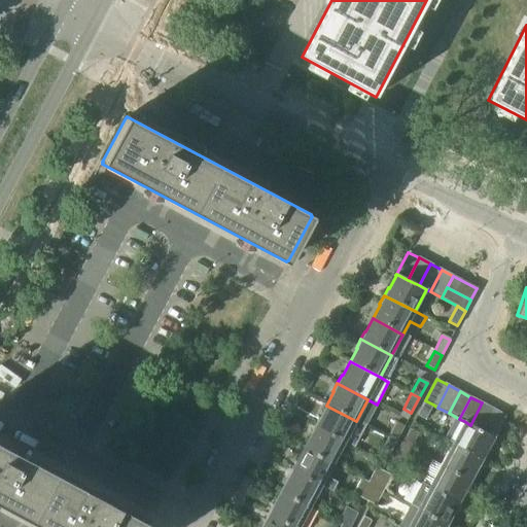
[(417,416),(425,420),(433,405),(425,400),(417,416)]
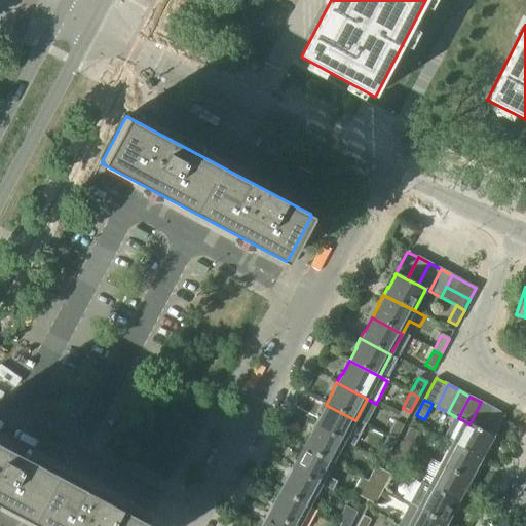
[(481,402),(470,424),(480,429),(492,408),(481,402)]
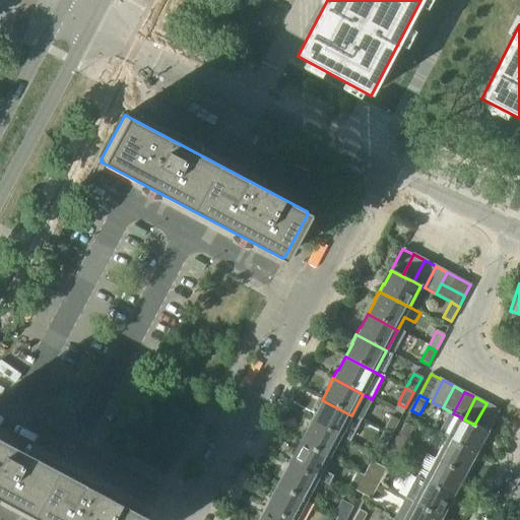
[(314,413),(310,421),(339,438),(348,442),(353,433),(344,429),(351,415),(322,400),(315,413),(314,413)]
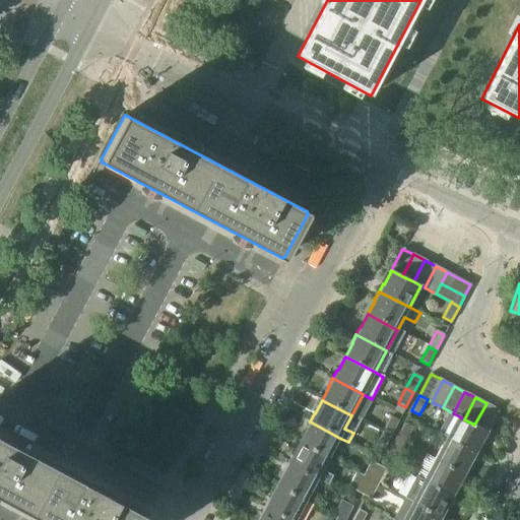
[(474,425),(488,432),(499,410),(486,403),(474,425)]
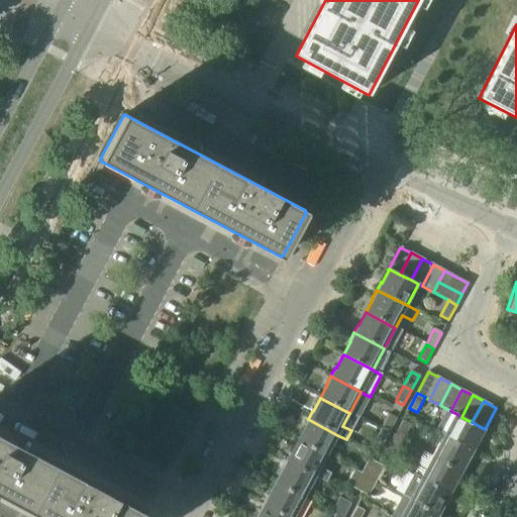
[(455,413),(443,436),(473,452),(478,443),(477,443),(484,430),(485,429),(472,422),(461,417),(455,413)]
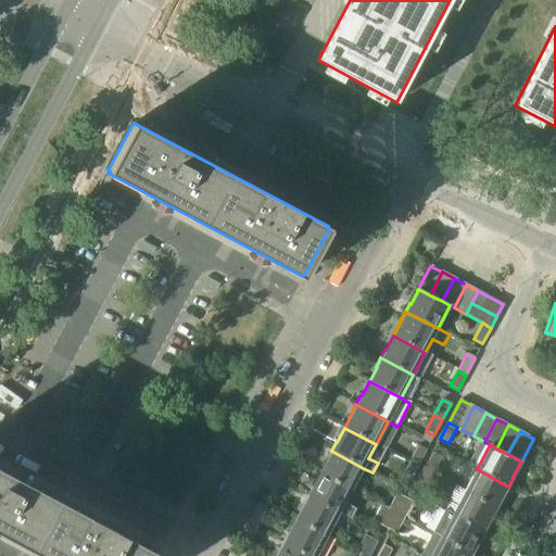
[(417,446),(409,462),(417,466),(426,451),(417,446)]
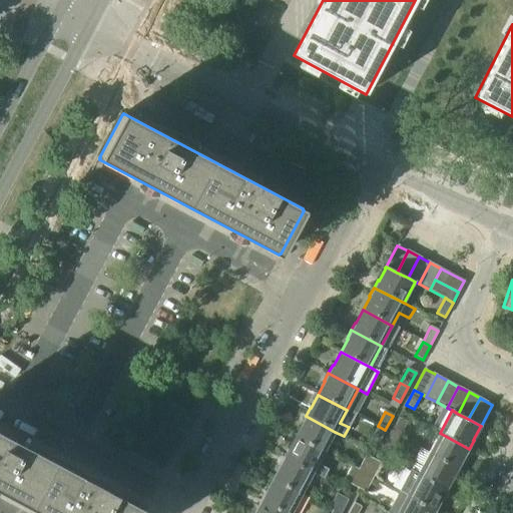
[(303,424),(296,437),(324,453),(335,432),(306,416),(302,423),(303,424)]
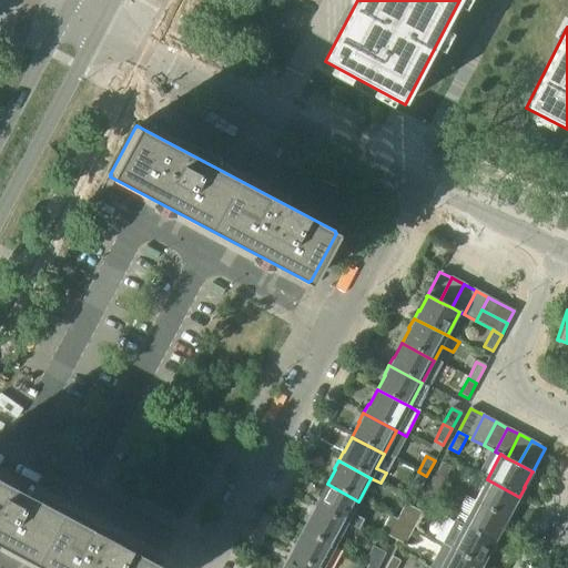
[(440,463),(432,479),(440,484),(449,467),(440,463)]
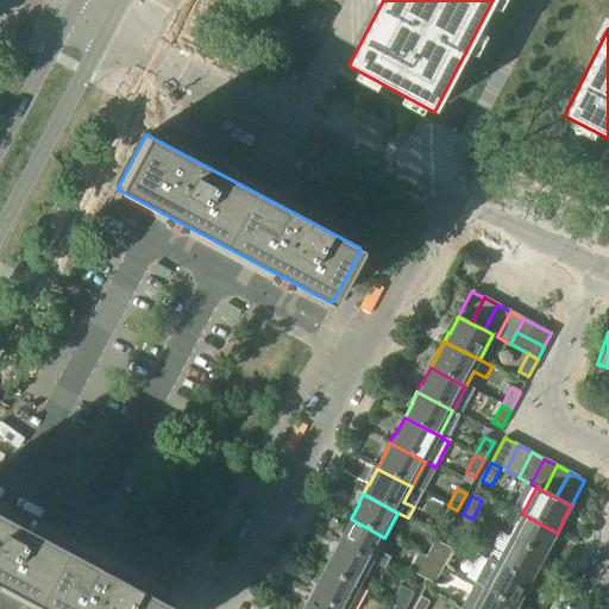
[(457,510),(449,506),(439,523),(449,528),(457,510)]
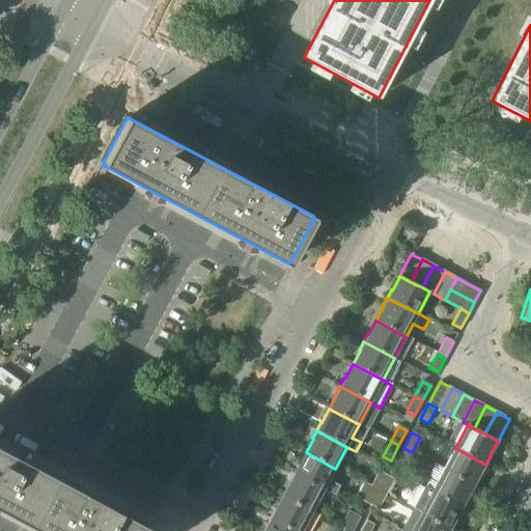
[(0,506),(47,530),(146,530),(149,527),(148,527),(149,525),(0,445),(0,506)]
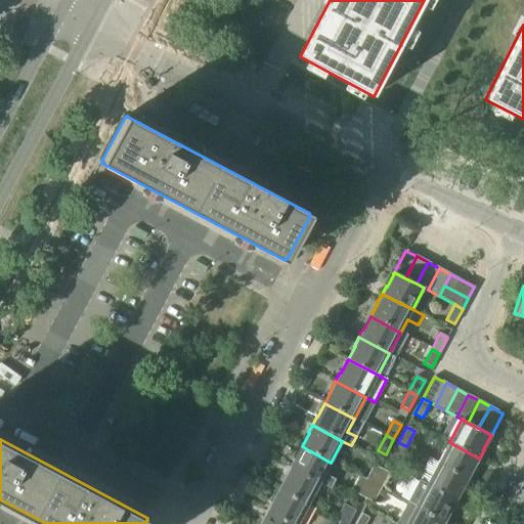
[(406,446),(398,442),(391,457),(399,462),(406,446)]
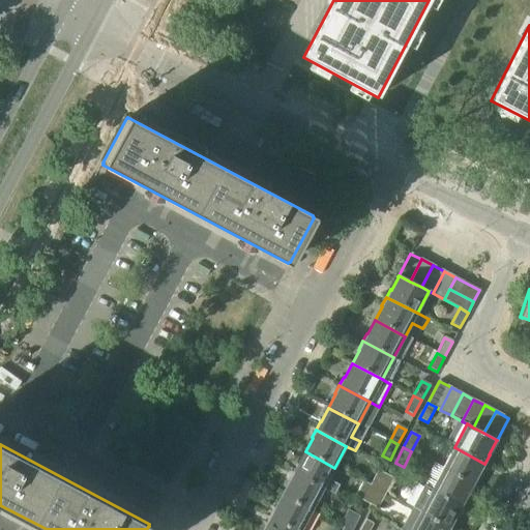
[(454,447),(442,469),(472,486),(479,470),(481,471),(484,464),(454,447)]
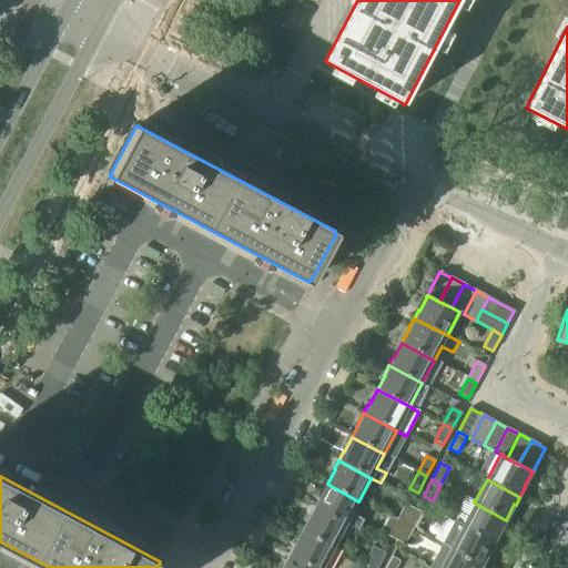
[(318,498),(313,507),(346,525),(358,531),(363,521),(352,515),(358,501),(327,484),(320,498),(318,498)]
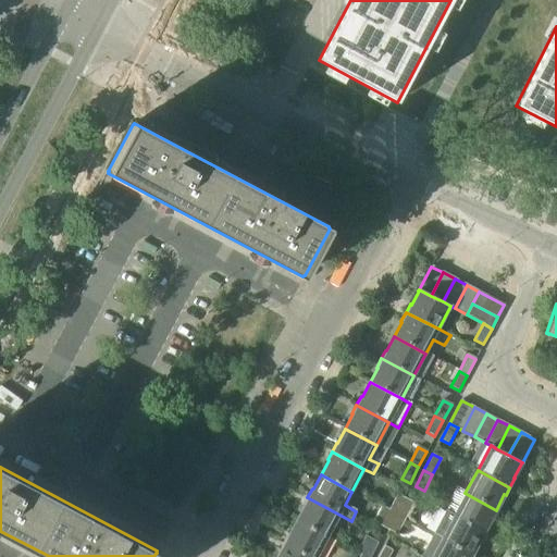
[(465,493),(453,517),(485,534),(491,524),(489,523),(496,510),(465,493)]
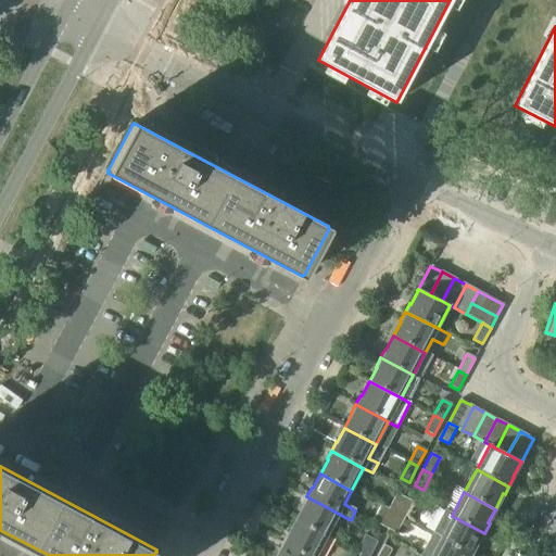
[(396,494),(388,509),(395,514),(404,498),(396,494)]
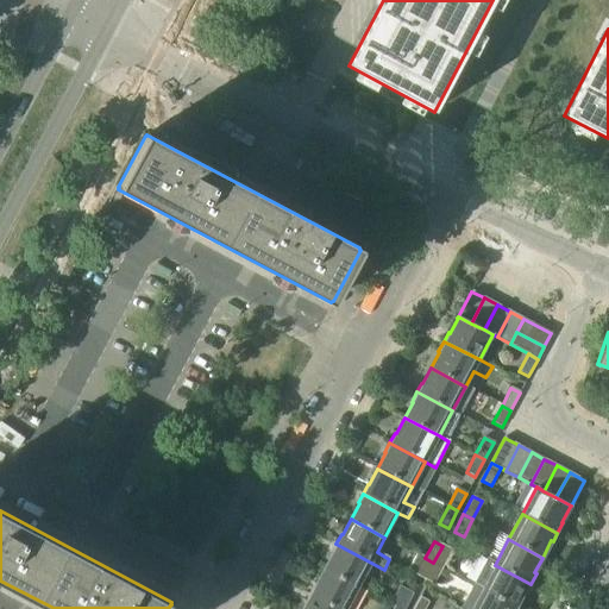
[(332,553),(324,569),(358,588),(371,563),(336,544),(331,553),(332,553)]
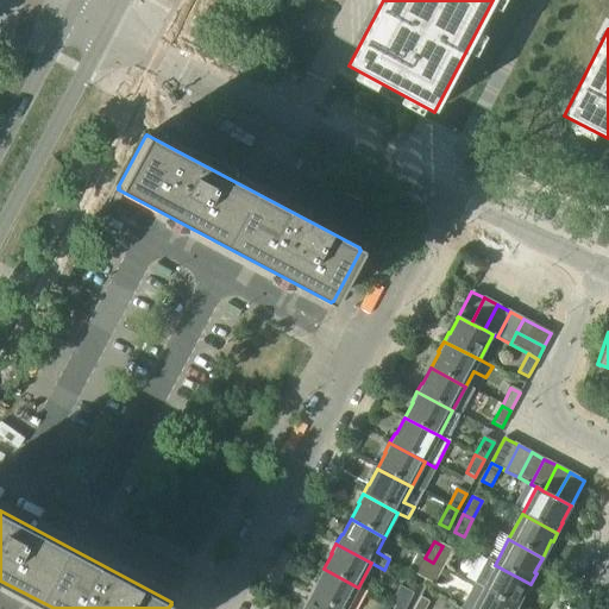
[(443,546),(433,563),(443,567),(452,551),(443,546)]
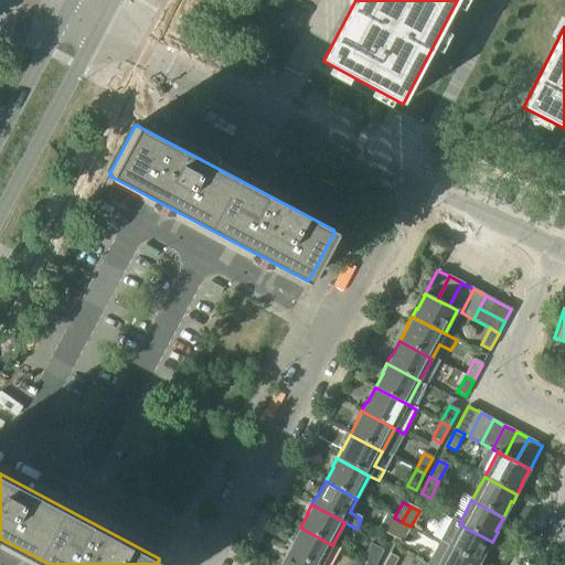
[(377,530),(394,539),(402,522),(394,518),(394,519),(386,514),(377,530)]
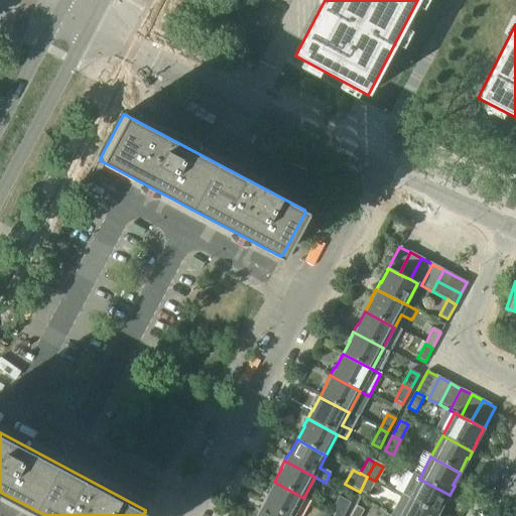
[(367,477),(360,492),(367,496),(375,481),(367,477)]
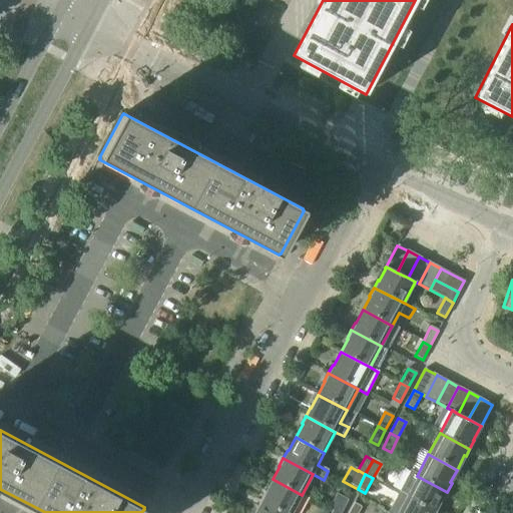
[(417,476),(406,497),(434,512),(442,498),(443,499),(447,492),(417,476)]
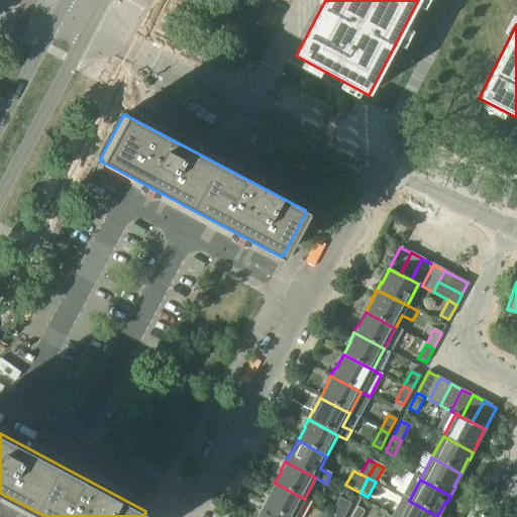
[(267,496),(263,504),(287,516),(294,516),(304,499),(275,483),(268,497),(267,496)]
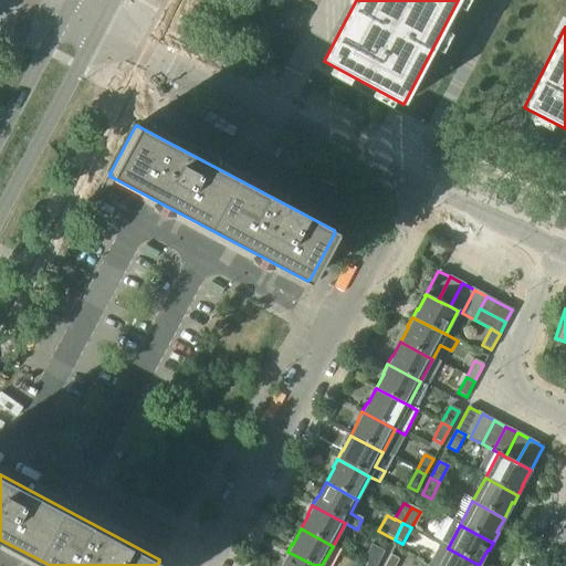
[(428,565),(479,565),(448,548),(440,544),(428,565)]
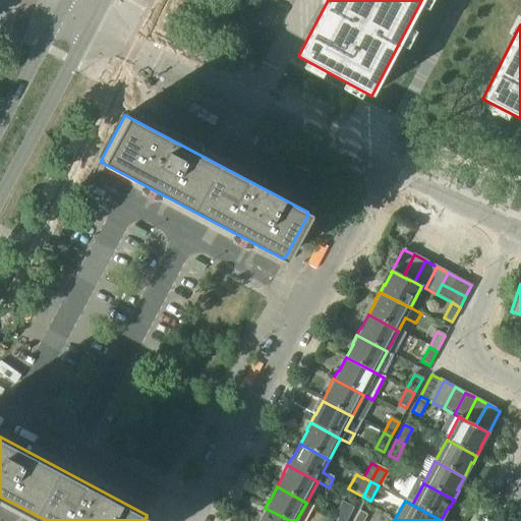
[(338,519),(337,519),(341,520),(346,520),(353,509),(341,502),(334,517),(338,519)]
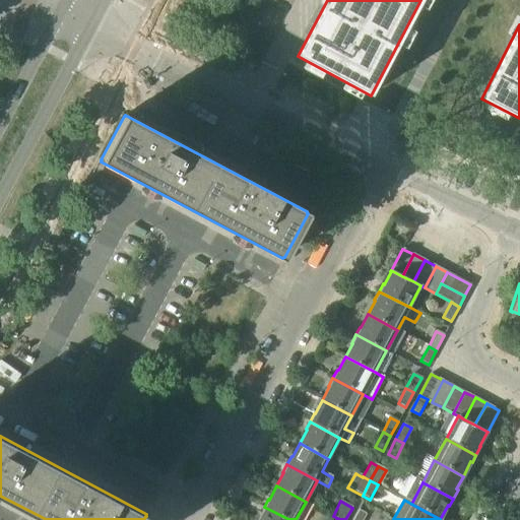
[(261,516),(258,519),(288,519),(264,507),(260,515),(261,516)]
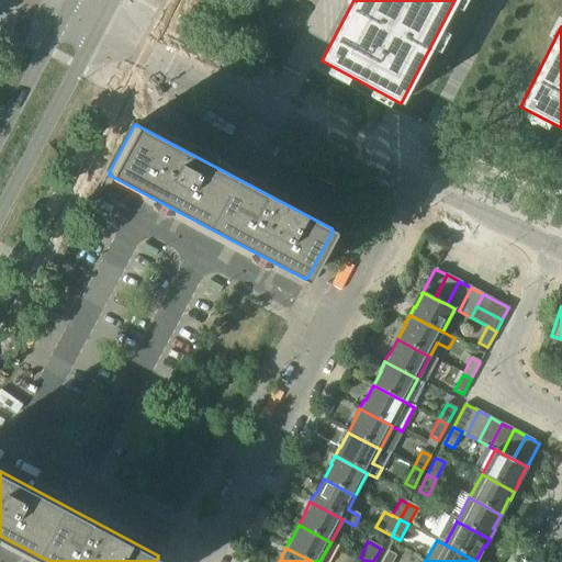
[(386,551),(381,561),(392,561),(395,555),(386,551)]
